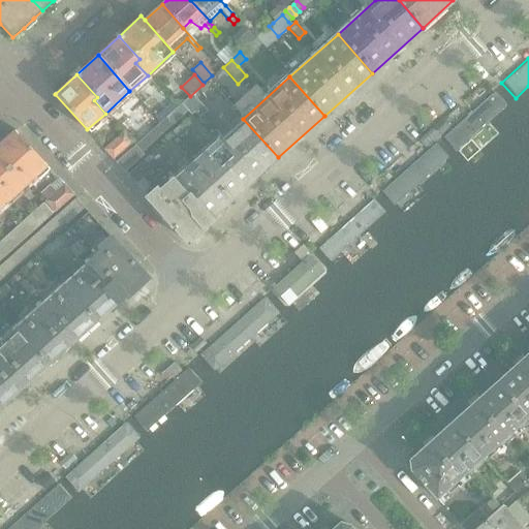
[(508,104),(494,89),(440,137),(455,153),(469,139),(478,150),(509,122),(501,112),(508,104)]
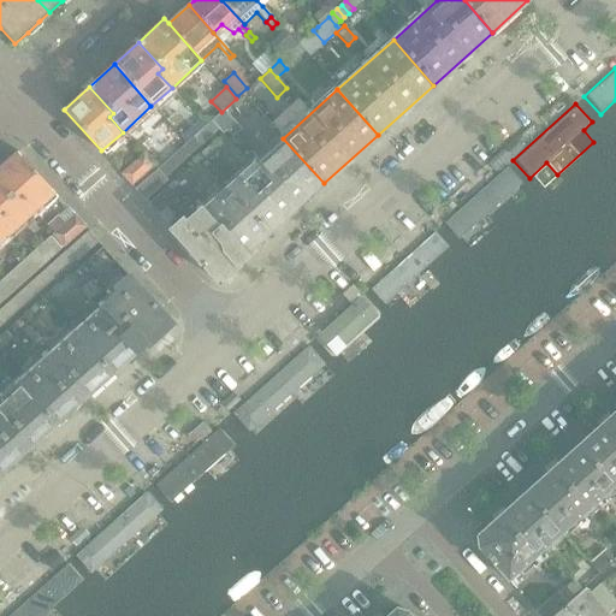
[(241,129),(224,111),(212,122),(219,130),(223,134),(226,130),(232,137),(241,129)]
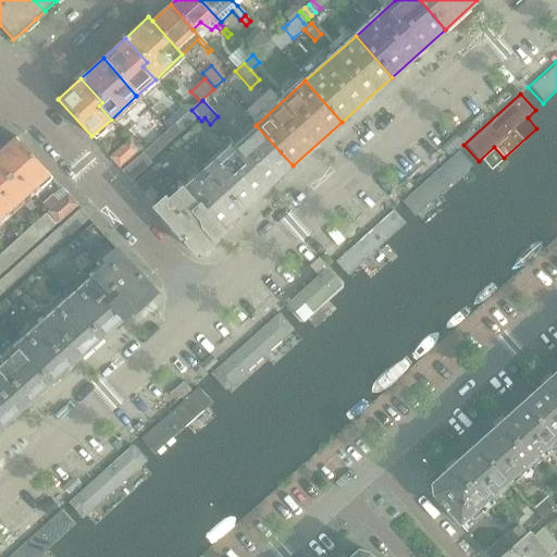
[(198,118),(192,110),(187,113),(194,121),(198,118)]
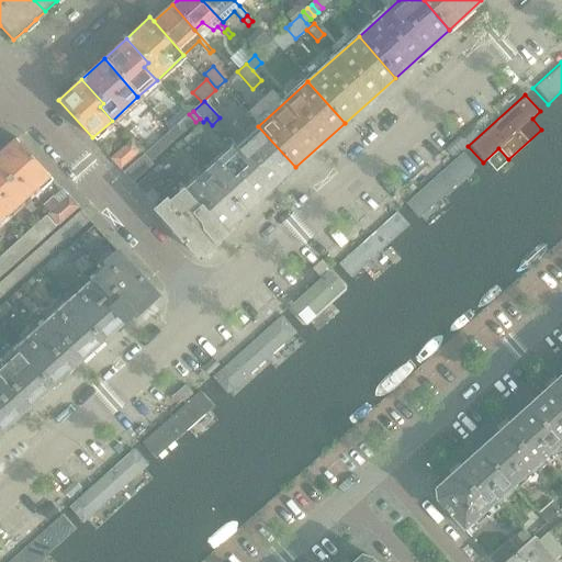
[(195,122),(189,114),(189,115),(186,117),(192,125),(195,122)]
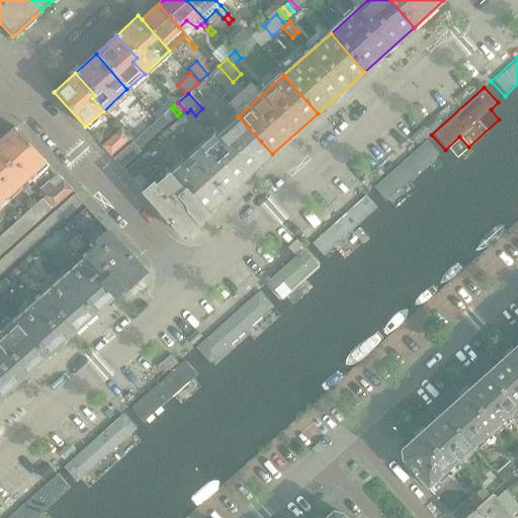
[(177,115),(171,108),(167,111),(173,118),(177,115)]
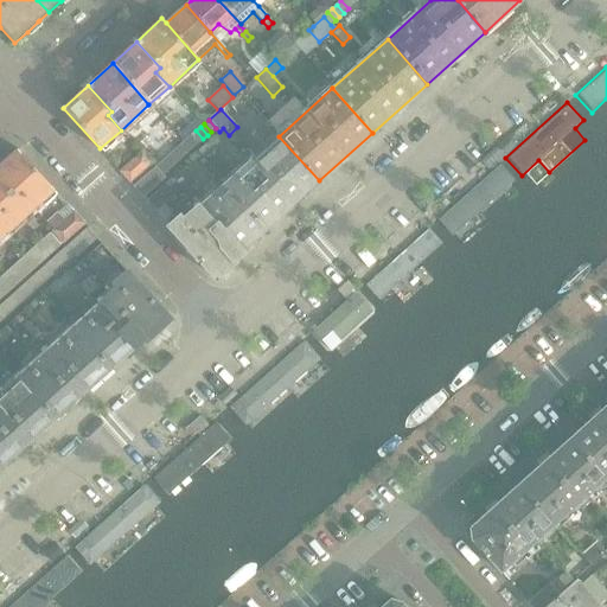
[(203,139),(196,131),(192,134),(199,142),(203,139)]
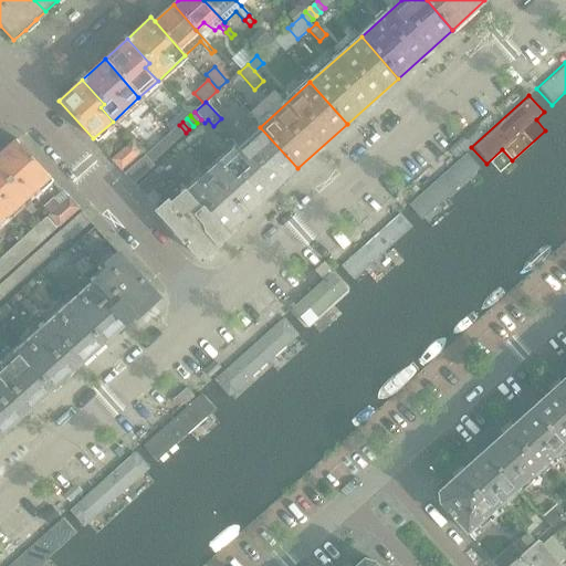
[(186,133),(179,125),(175,128),(181,136),(186,133)]
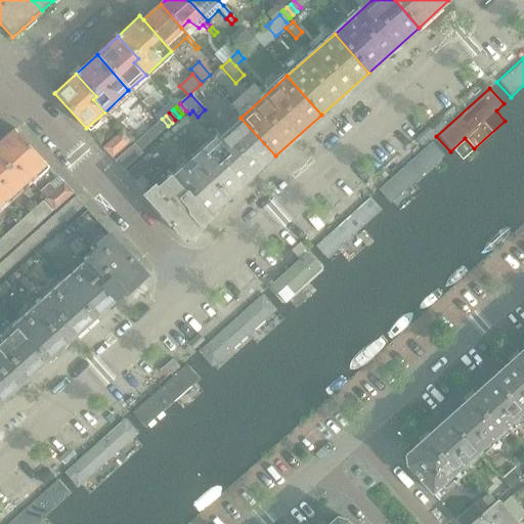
[(275,156),(241,118),(216,139),(205,149),(199,143),(188,153),(194,159),(193,160),(229,198),(275,156)]
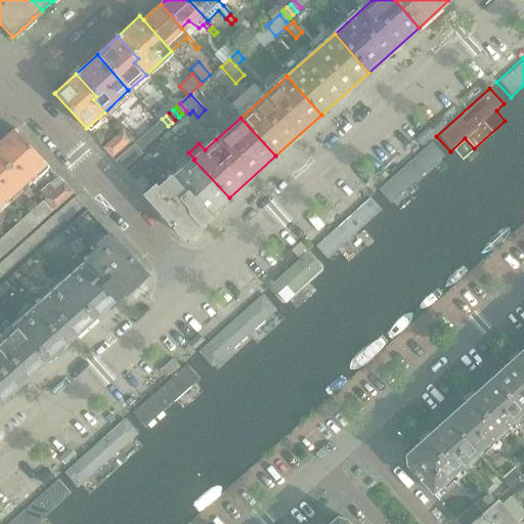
[(168,126),(162,119),(159,122),(165,129),(168,126)]
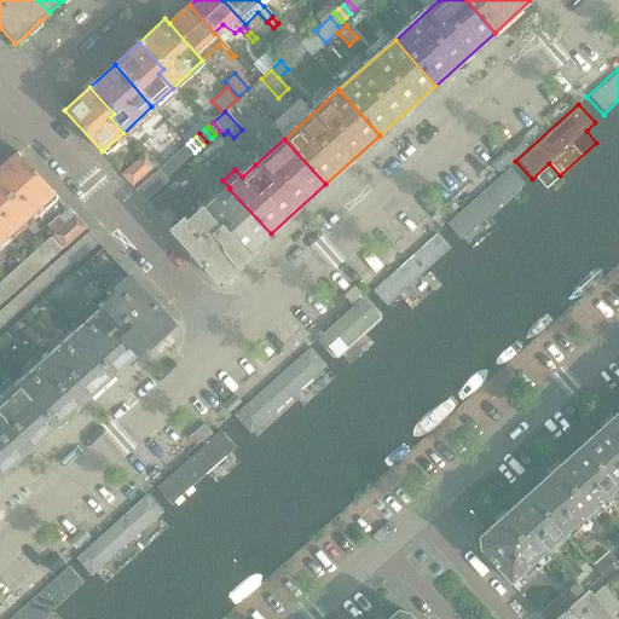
[(514,156),(524,148),(518,140),(508,149),(514,156)]
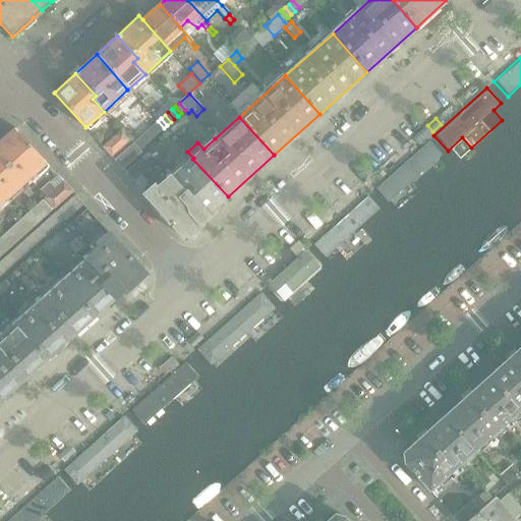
[(164,128),(158,121),(154,124),(160,131),(164,128)]
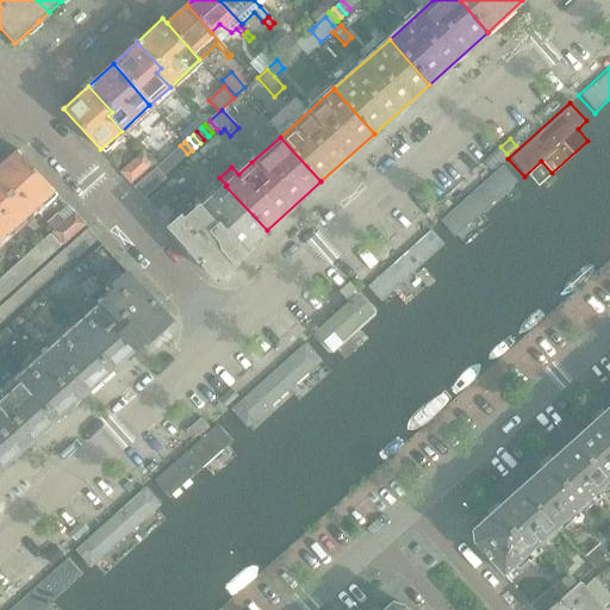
[(205,161),(216,150),(209,142),(198,153),(205,161)]
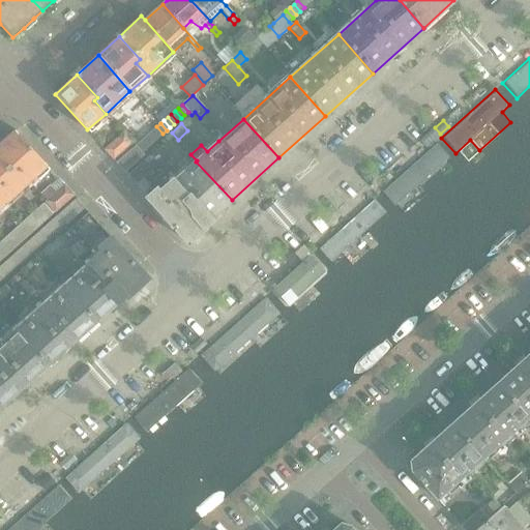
[(163,134),(156,126),(153,130),(159,137),(163,134)]
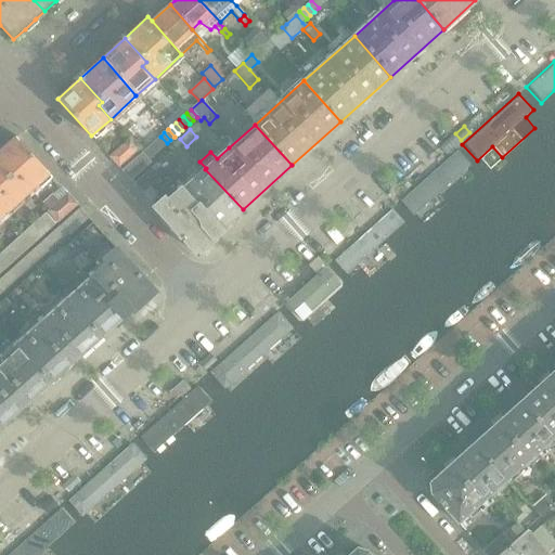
[(446,153),(459,141),(453,136),(440,147),(446,153)]
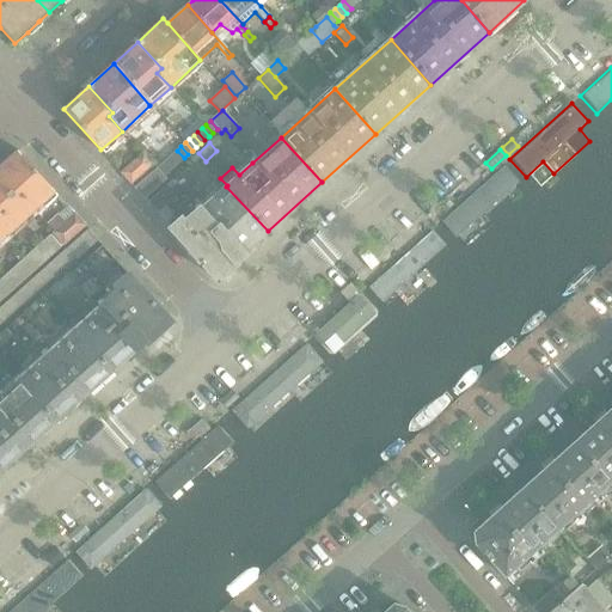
[(57,196),(18,151),(0,166),(0,182),(17,202),(22,197),(35,212),(42,204),(44,208),(57,196)]
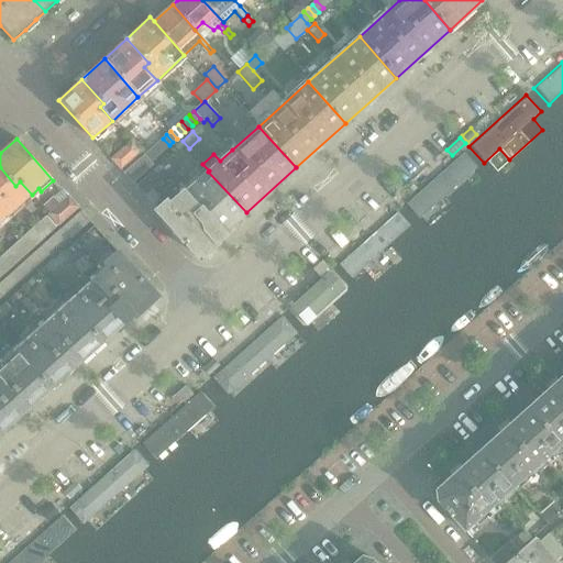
[(169,145),(163,139),(159,142),(166,150),(169,145)]
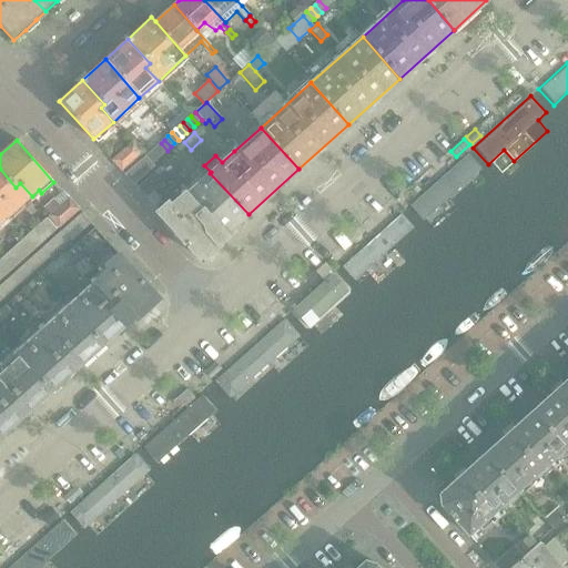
[(121,171),(139,154),(142,152),(133,142),(112,161),(121,171)]
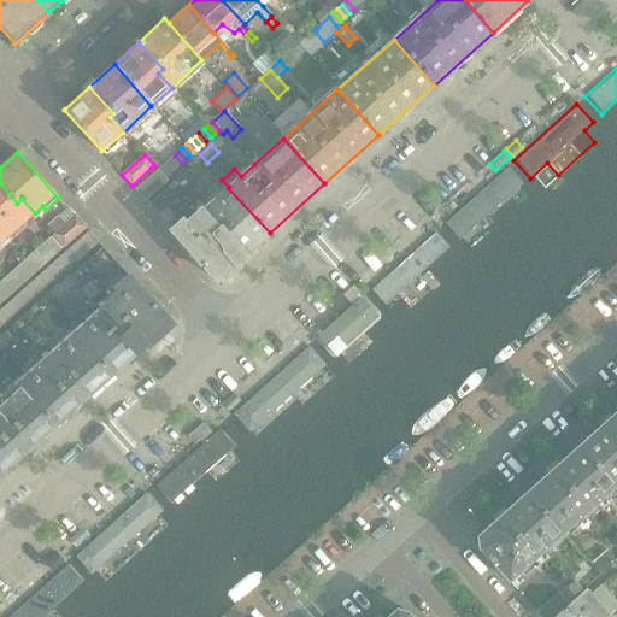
[(182,164),(175,156),(170,159),(177,168),(182,164)]
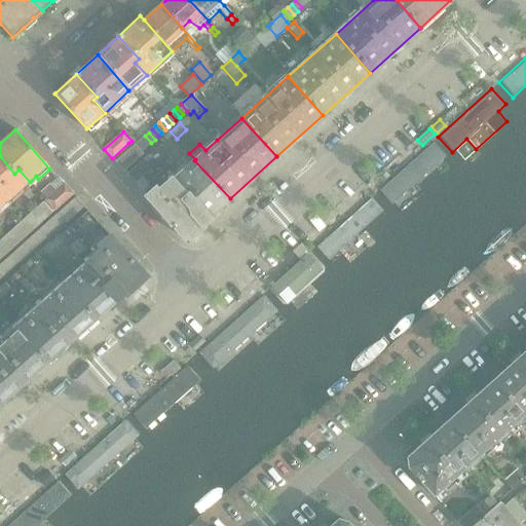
[(151,143),(145,136),(142,139),(148,146),(151,143)]
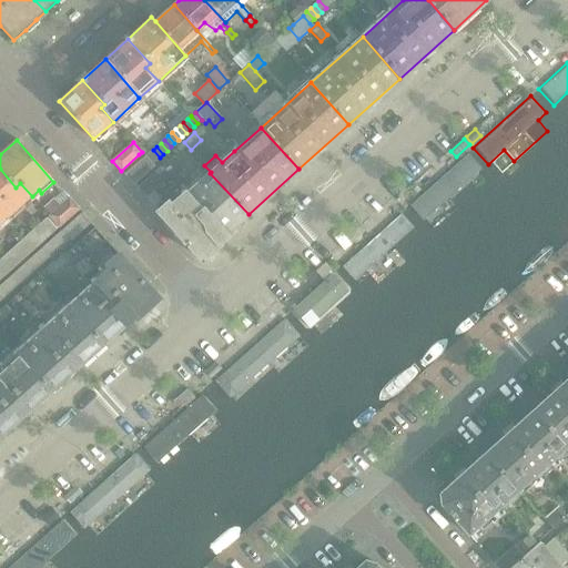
[(160,158),(153,150),(149,153),(155,161),(160,158)]
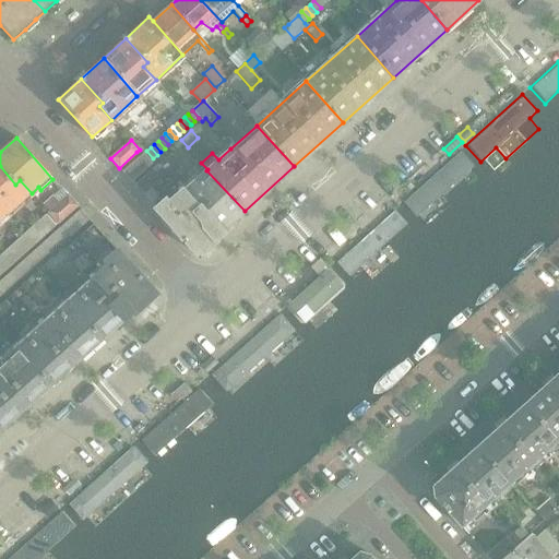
[(153,158),(146,151),(142,154),(143,155),(150,162),(153,158)]
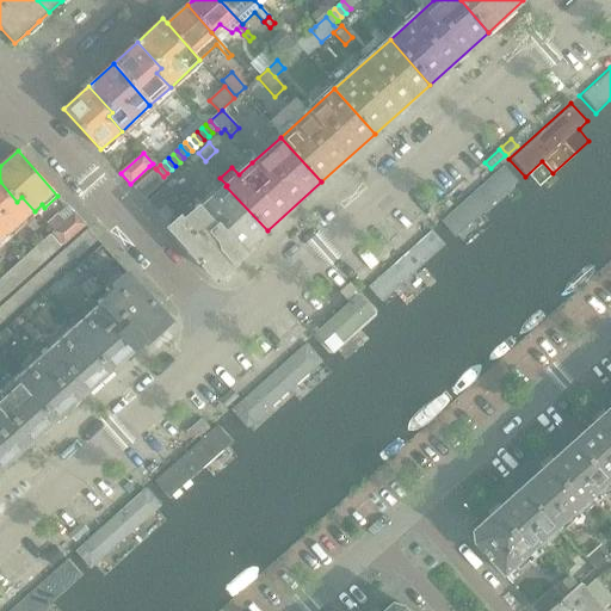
[(518,183),(503,165),(442,221),(456,239),(458,236),(467,246),(491,224),(482,214),(518,183)]
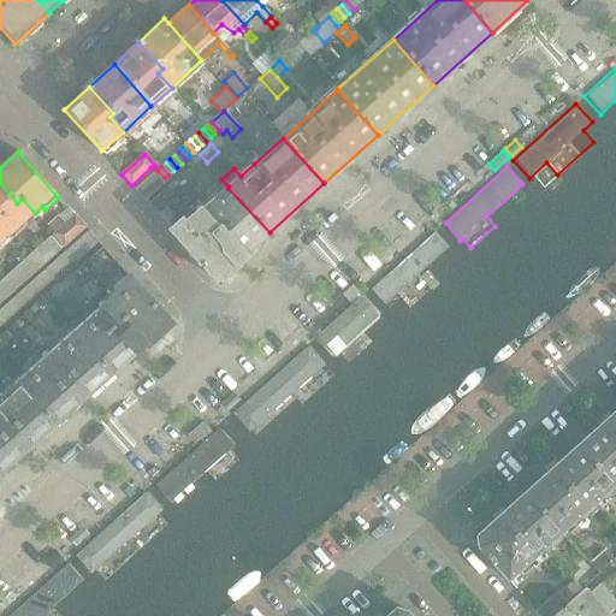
[(144,200),(166,181),(165,178),(158,171),(157,170),(135,189),(144,200)]
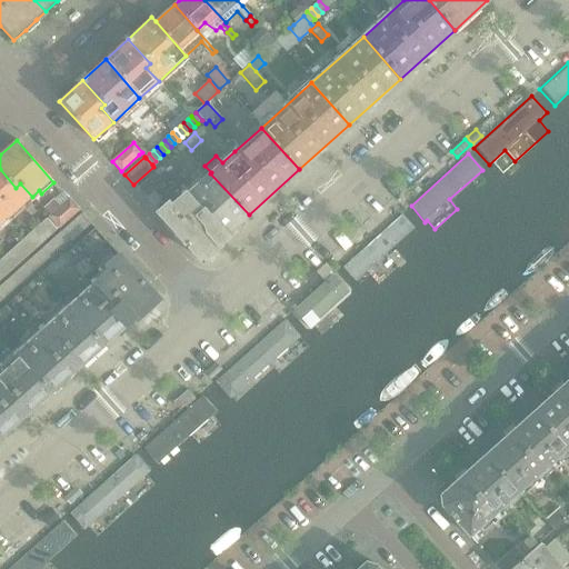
[(146,198),(169,177),(160,167),(138,188),(146,198)]
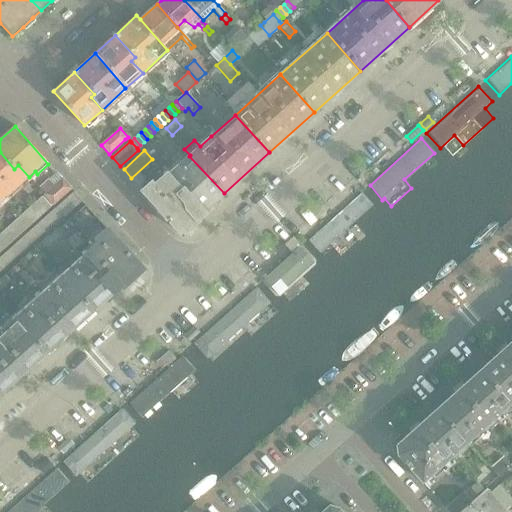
[(29,177),(18,165),(14,169),(0,152),(0,194),(4,199),(29,177)]
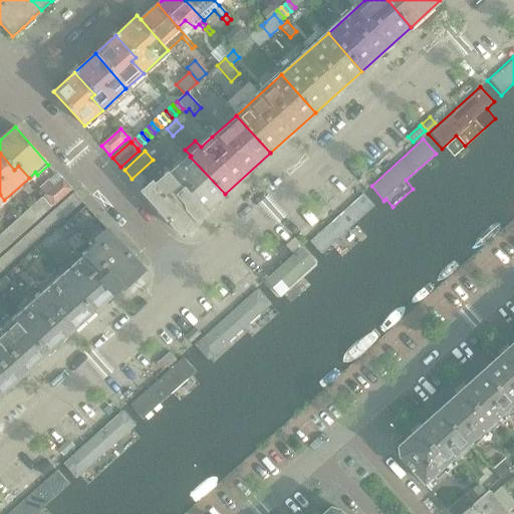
[(165,162),(156,153),(151,157),(160,167),(165,162)]
